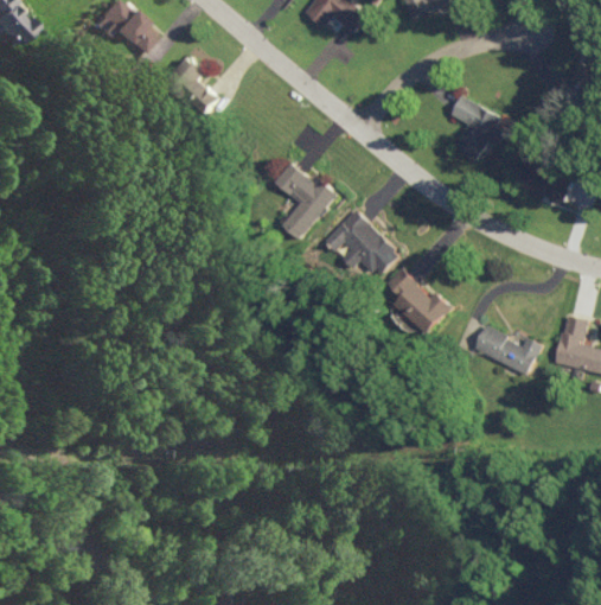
[(0,43),(1,44),(24,29),(5,2),(7,1),(5,0),(0,0),(0,43)]
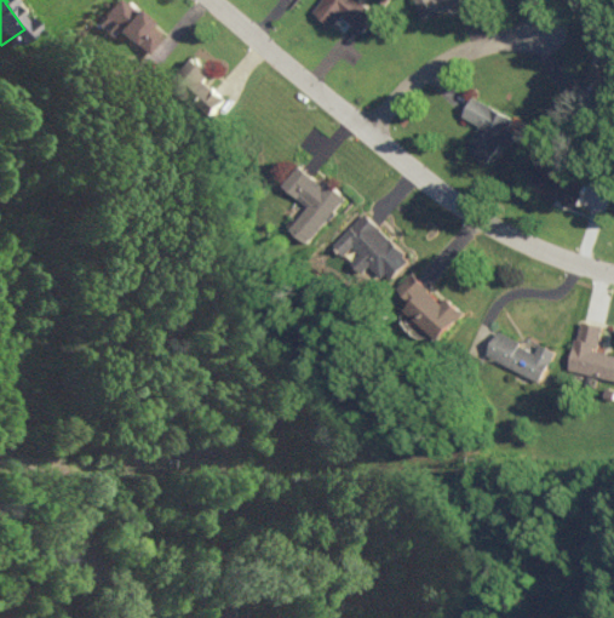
[(153,35),(113,0),(105,0),(93,15),(136,53),(153,35)]
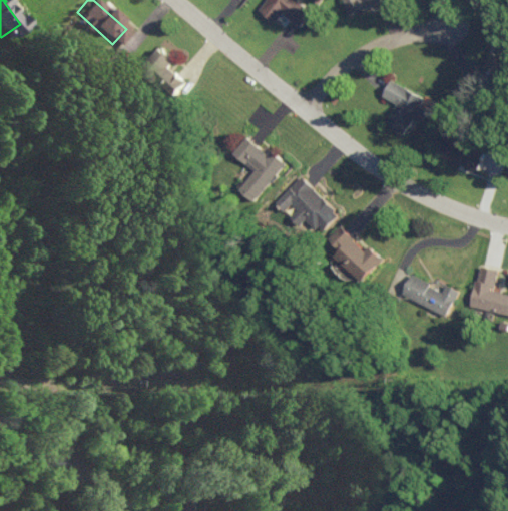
[(270,22),(279,12),(296,27),(308,13),(293,0),(261,0),(255,8),(270,22)]
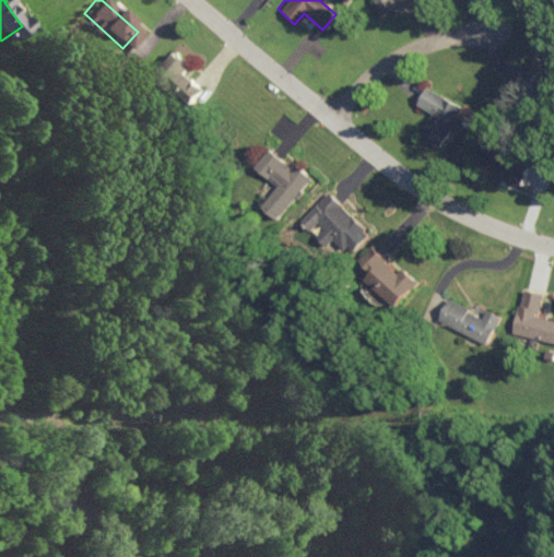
[(153,72),(189,102),(199,90),(177,72),(185,62),(172,50),(153,72)]
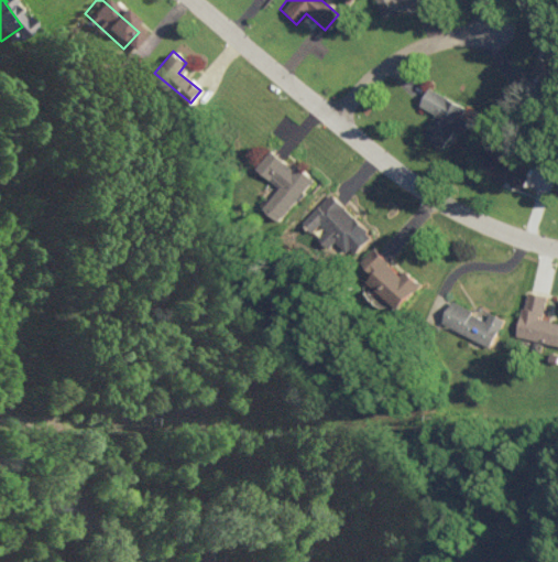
[(462,106),(425,88),(416,106),(431,114),(420,138),(440,148),(450,128),(461,132),(467,121),(458,117),(462,106)]
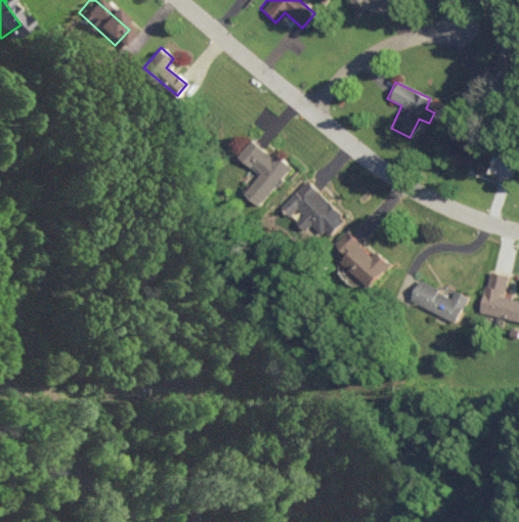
[(257,173),(241,193),(255,206),(288,166),(271,153),(268,156),(248,139),(235,156),(257,173)]
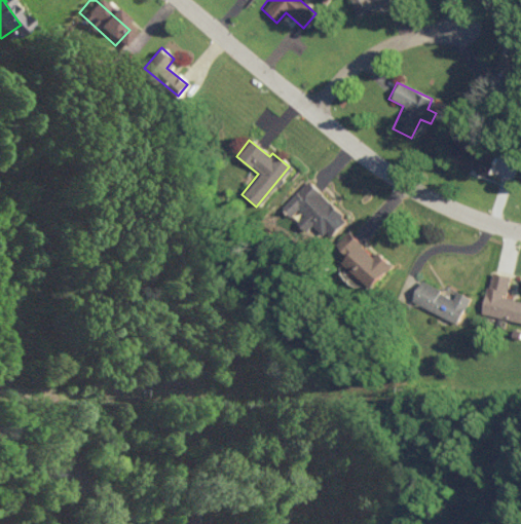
[(488,174),(494,155),(453,142),(447,160),(488,174)]
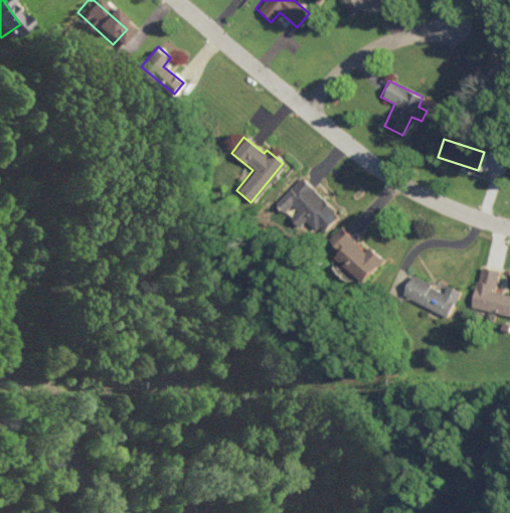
[(273,203),(282,212),(289,204),(295,211),(289,217),(297,226),(306,217),(322,232),(338,215),(298,176),(273,203)]
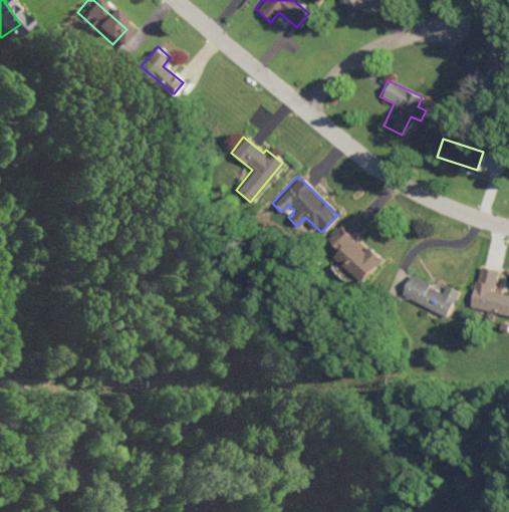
[(360,280),(382,259),(368,246),(364,250),(340,225),(324,242),(360,280)]
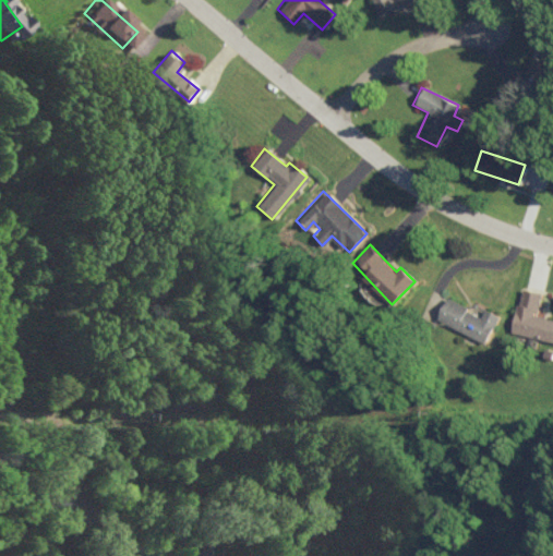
[(508,334),(552,341),(552,319),(532,316),(538,292),(517,289),(508,334)]
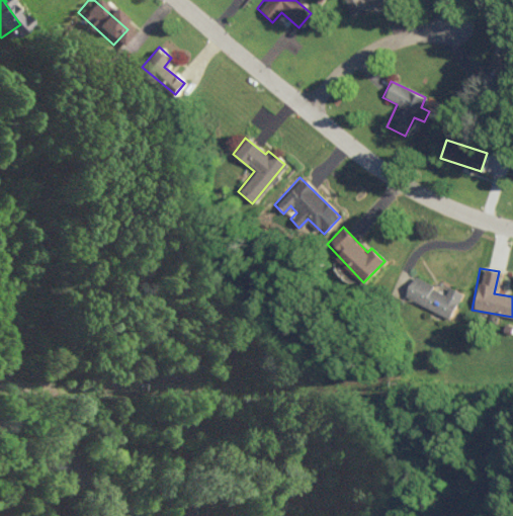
[(402,296),(447,319),(460,293),(446,286),(443,292),(412,276),(402,296)]
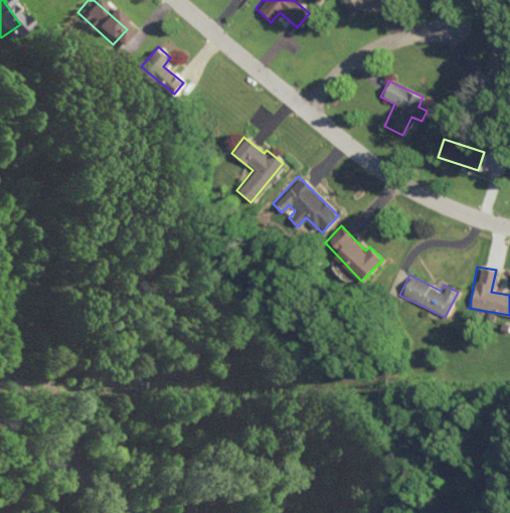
[(169,509),(161,512),(185,512),(180,498),(167,502),(169,509)]
